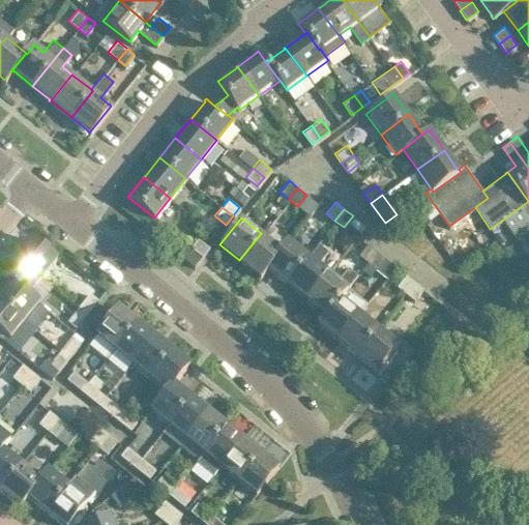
[(266,265),(280,249),(261,233),(239,260),(260,275),(267,266),(266,265)]
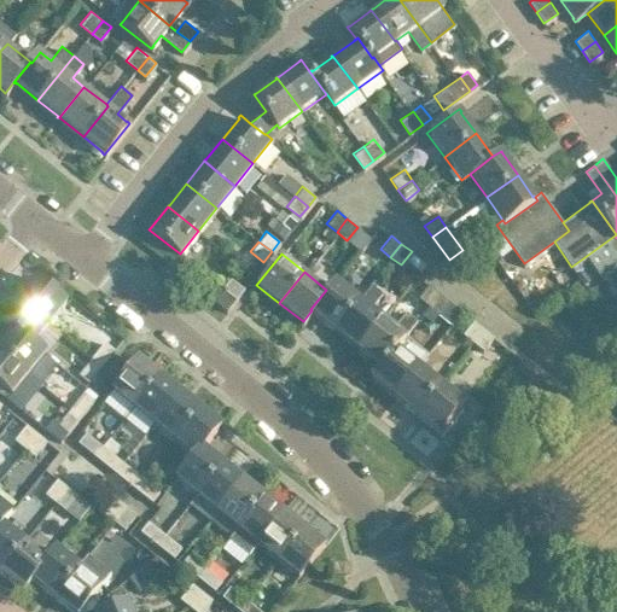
[(34,275),(17,295),(50,320),(65,301),(34,275)]
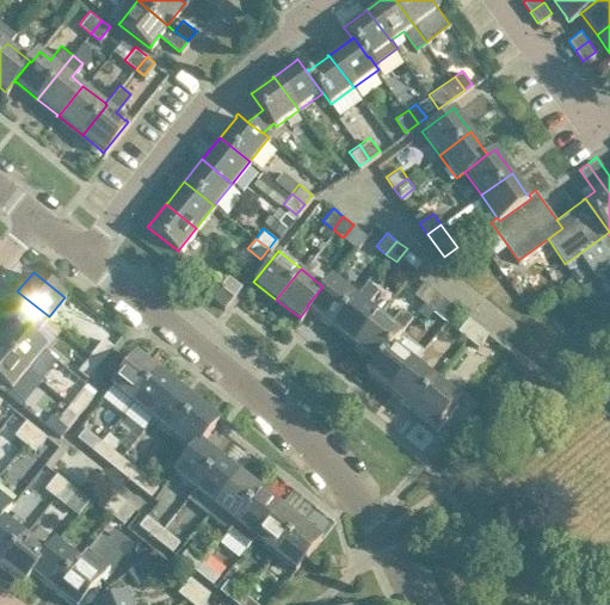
[(220,283),(233,294),(240,284),(228,273),(220,283)]
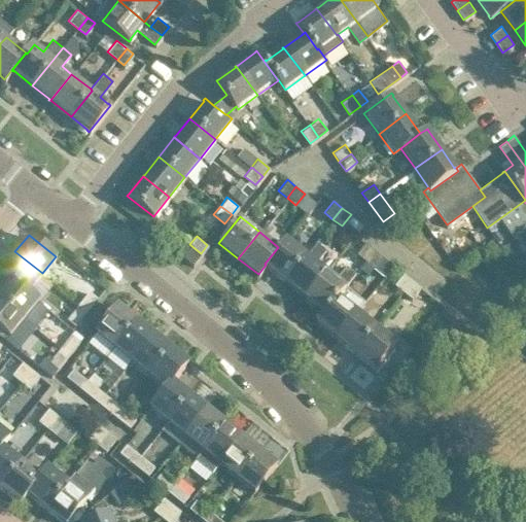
[(525,252),(515,237),(503,245),(517,264),(525,256),(525,252)]
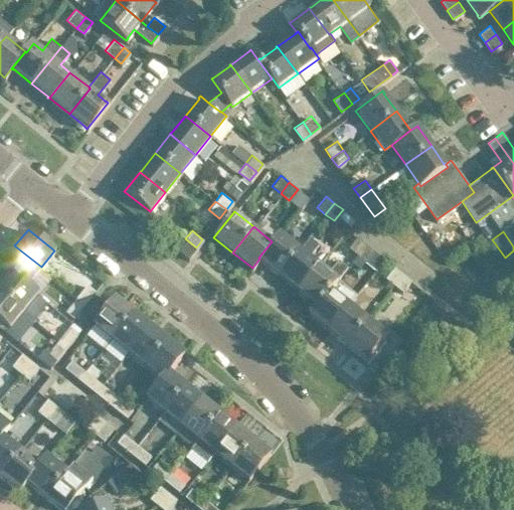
[(280,232),(272,241),(259,258),(260,259),(261,260),(262,260),(278,273),(299,247),(280,232)]
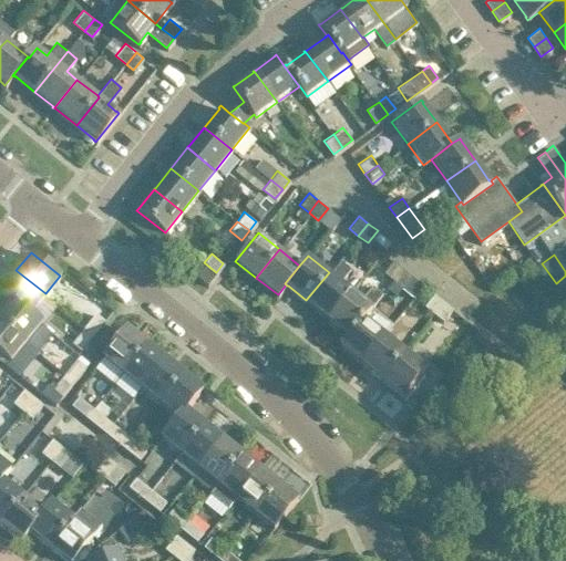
[(352,291),(340,281),(351,268),(340,259),(329,272),(306,300),(326,317),(328,319),(328,318),(329,319),(352,291)]
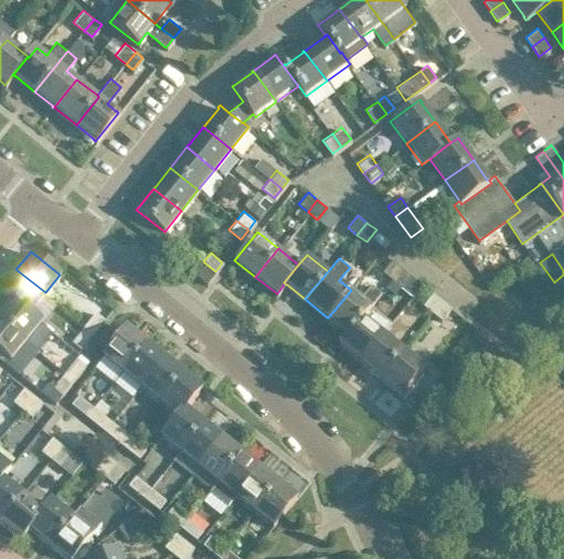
[(393,280),(402,268),(391,258),(381,270),(393,280)]
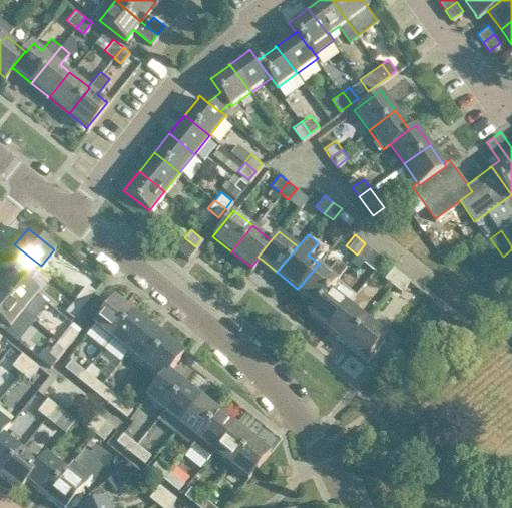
[(187,257),(195,246),(185,239),(178,248),(187,257)]
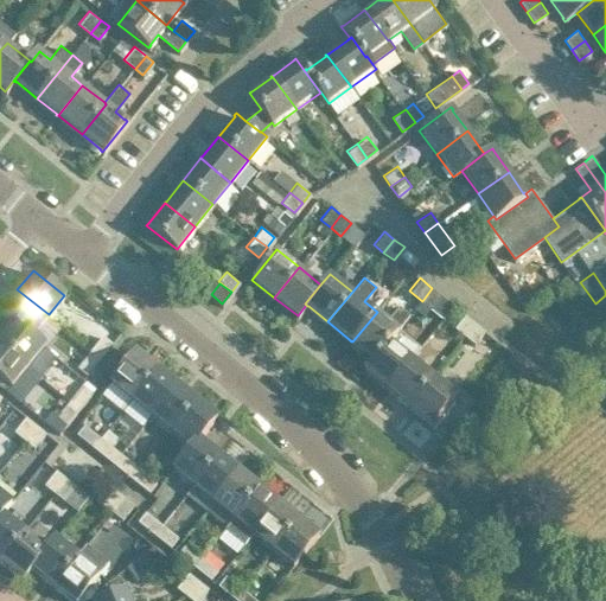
[(429,307),(440,294),(432,288),(422,301),(429,307)]
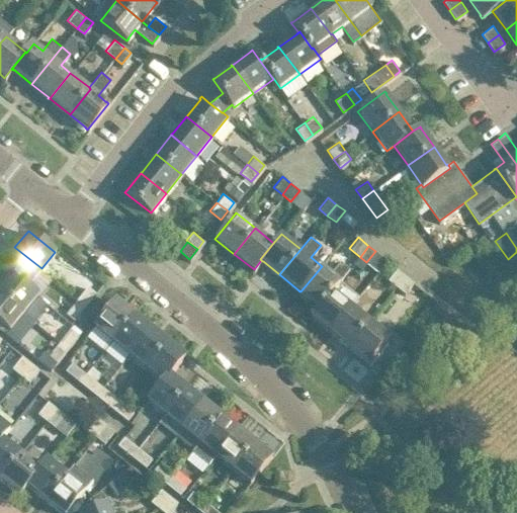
[(41,268),(14,247),(0,265),(10,273),(26,286),(27,285),(41,268)]
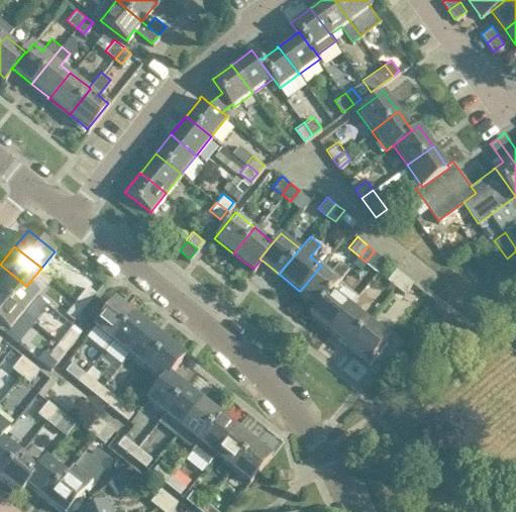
[(317,306),(338,280),(348,268),(339,260),(329,272),(321,266),(300,291),(315,303),(315,304),(316,305),(317,306)]
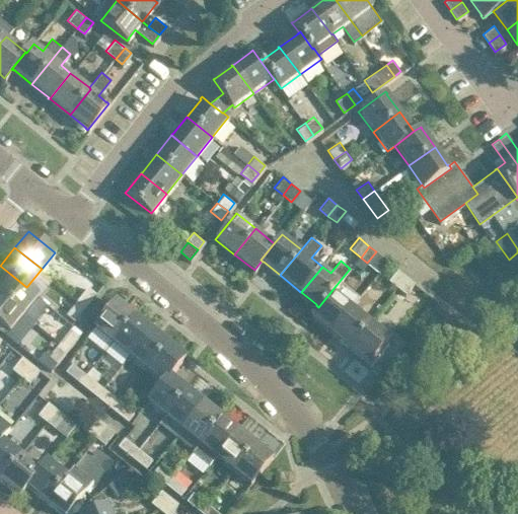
[(396,286),(405,275),(396,268),(388,279),(396,286)]
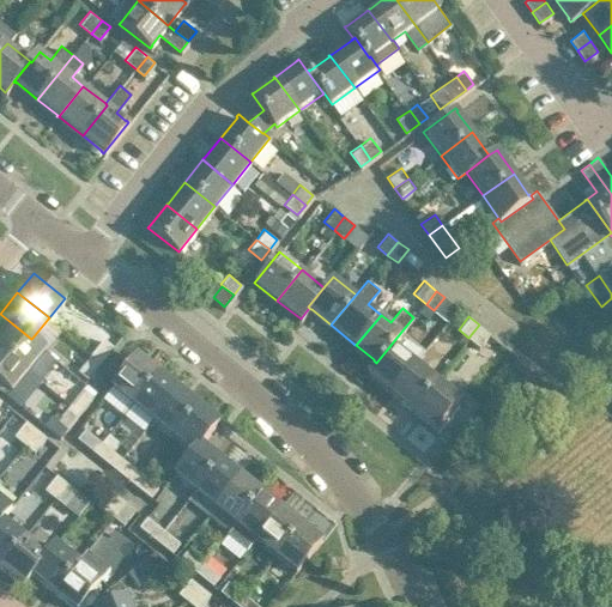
[(44,347),(32,338),(31,339),(12,323),(0,338),(0,345),(28,368),(44,347)]
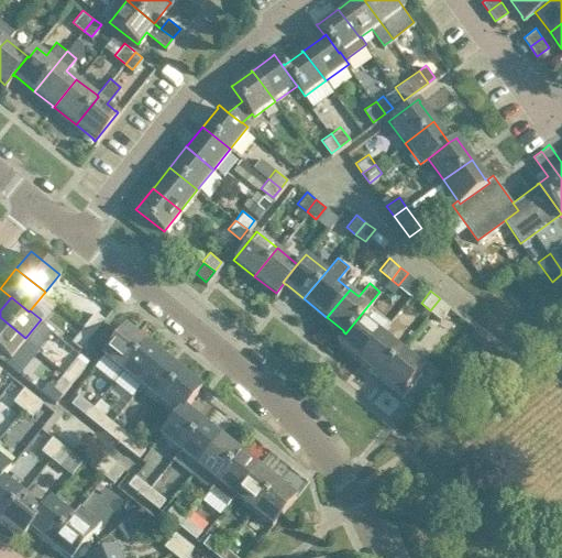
[(449,306),(440,298),(430,310),(439,318),(449,306)]
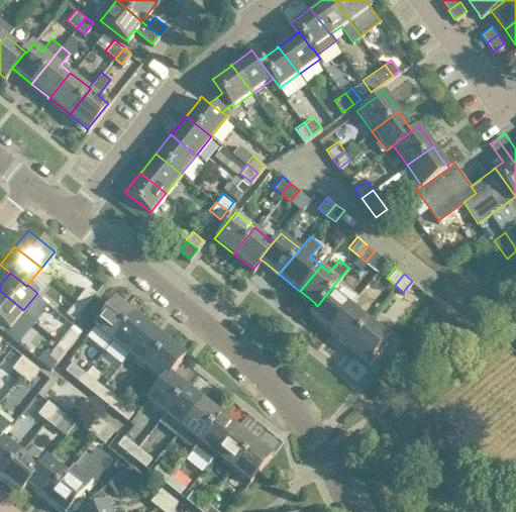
[(338,280),(317,306),(316,305),(309,314),(311,315),(327,328),(329,330),(330,330),(350,305),(349,304),(356,294),(338,280)]
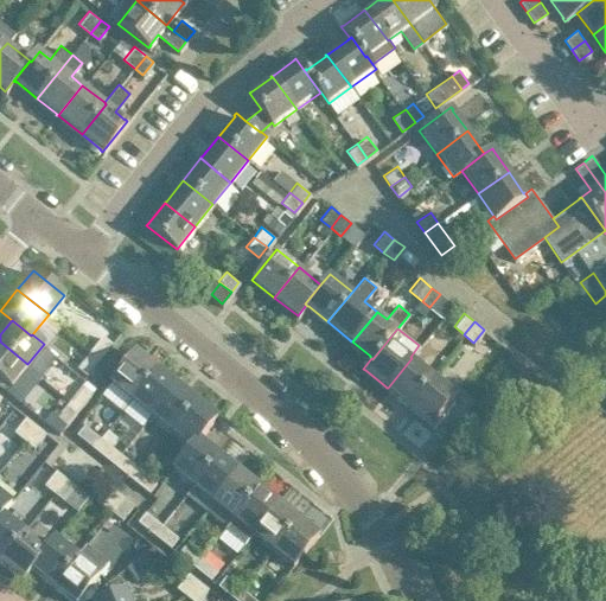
[(102,334),(90,349),(100,357),(112,341),(102,334)]
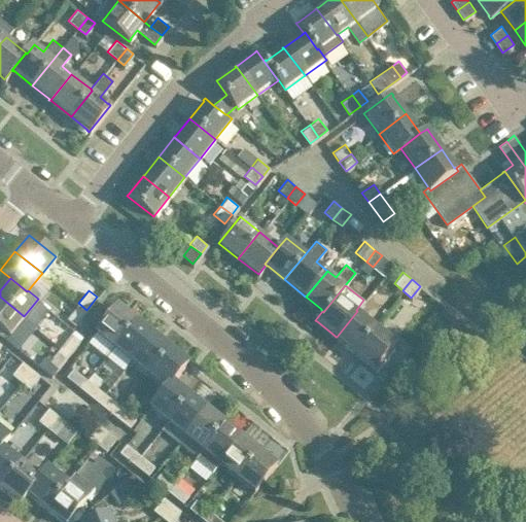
[(24,316),(0,297),(0,326),(9,334),(24,316)]
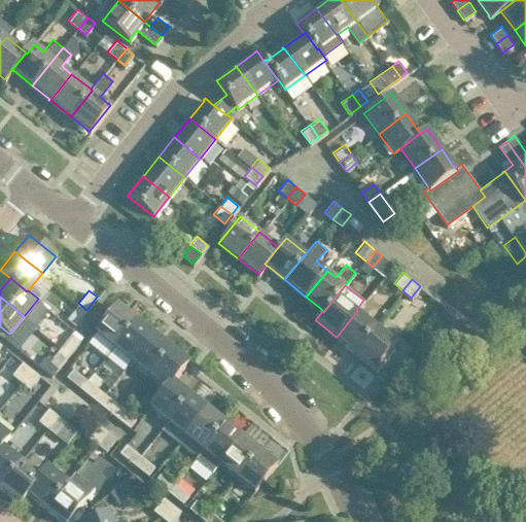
[(75,325),(86,310),(78,303),(66,318),(75,325)]
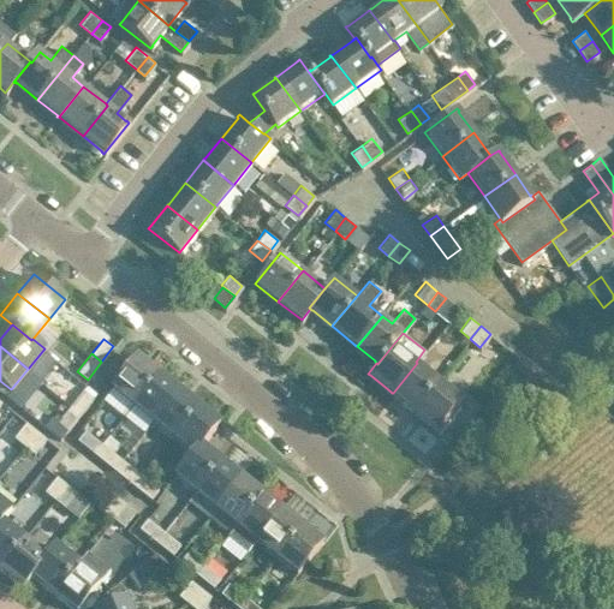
[(133,404),(159,372),(137,354),(112,387),(133,404)]
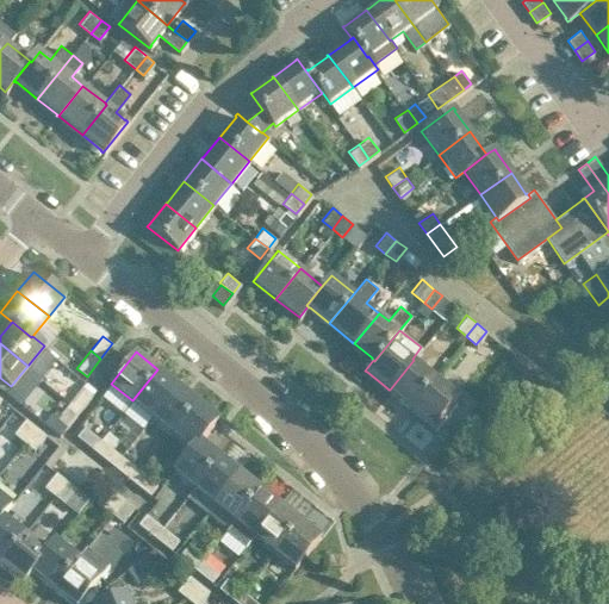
[(411,408),(436,378),(414,360),(390,390),(411,408)]
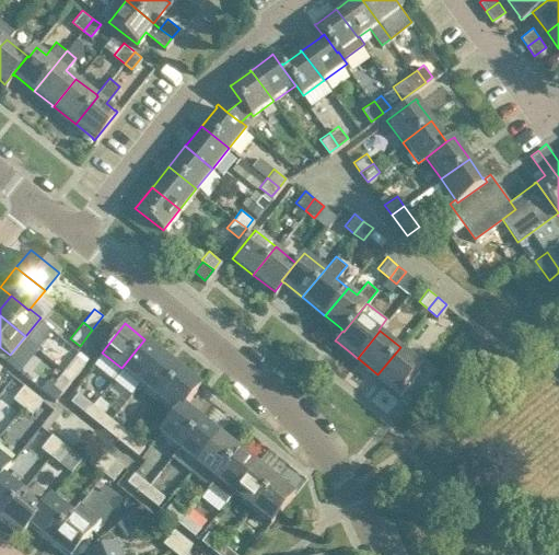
[(140,383),(163,354),(144,339),(121,368),(140,383)]
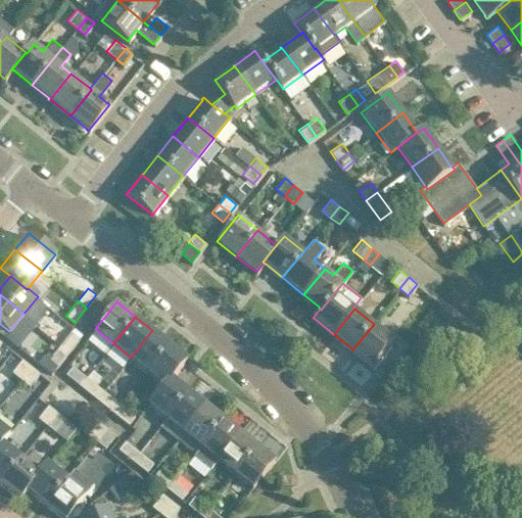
[(392,338),(374,324),(352,349),(371,365),(392,338)]
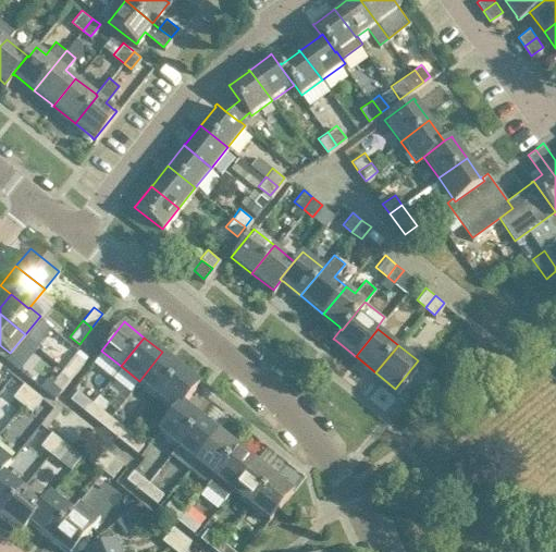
[(75,352),(64,366),(73,372),(84,358),(75,352)]
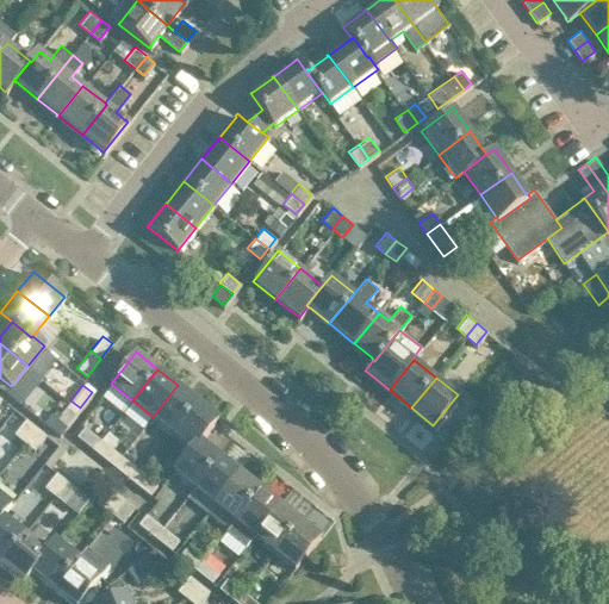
[(172,433),(198,402),(178,385),(153,417),(172,433)]
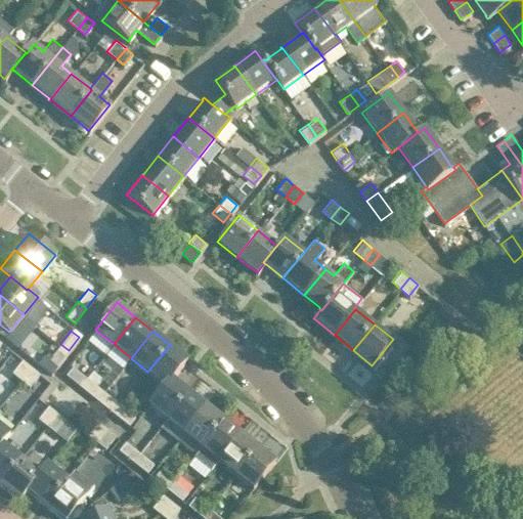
[(57,365),(69,350),(60,344),(48,358),(57,365)]
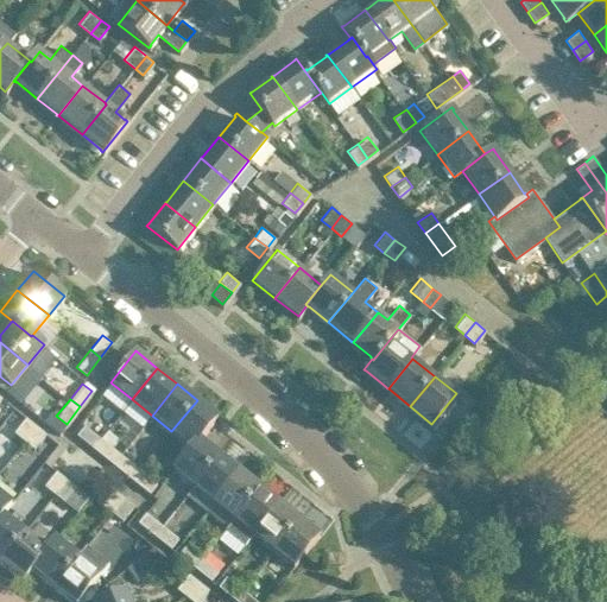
[(216,416),(197,400),(171,431),(190,447),(197,437),(198,437),(216,416)]
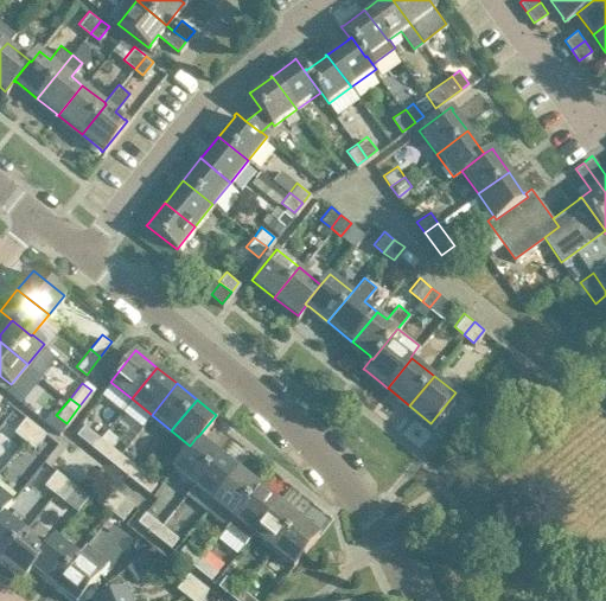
[(24,439),(36,423),(25,415),(13,430),(24,439)]
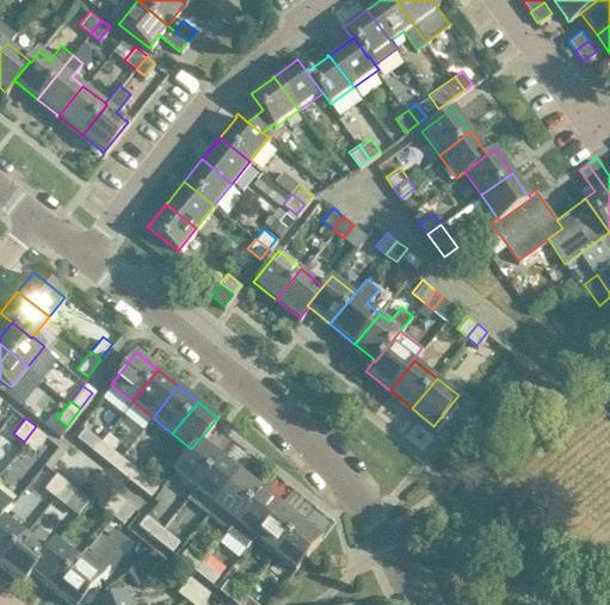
[(97,418),(88,430),(148,469),(161,450),(149,442),(145,449),(97,418)]
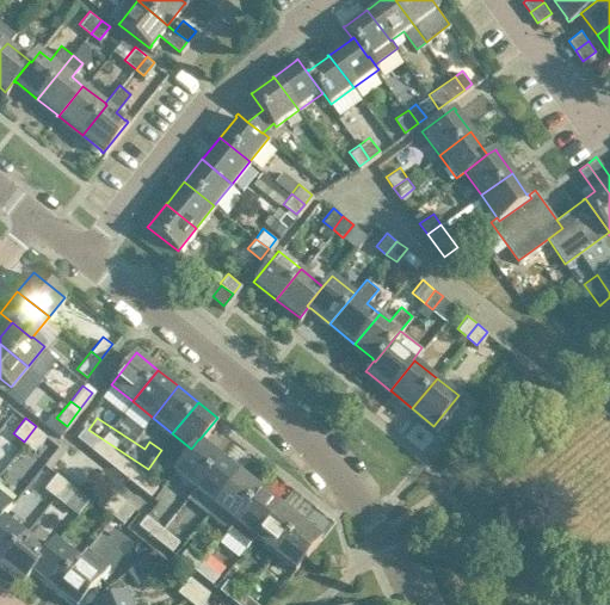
[(45,434),(36,426),(24,442),(34,449),(45,434)]
